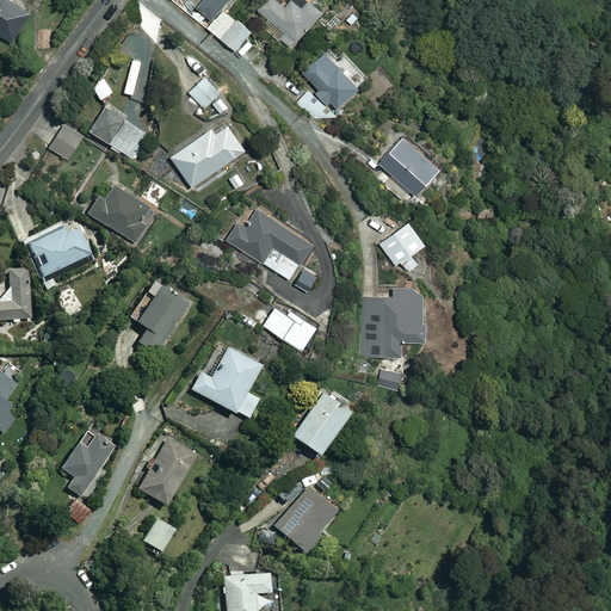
[(14,0),(0,0),(0,32),(11,41),(31,10),(14,0)]
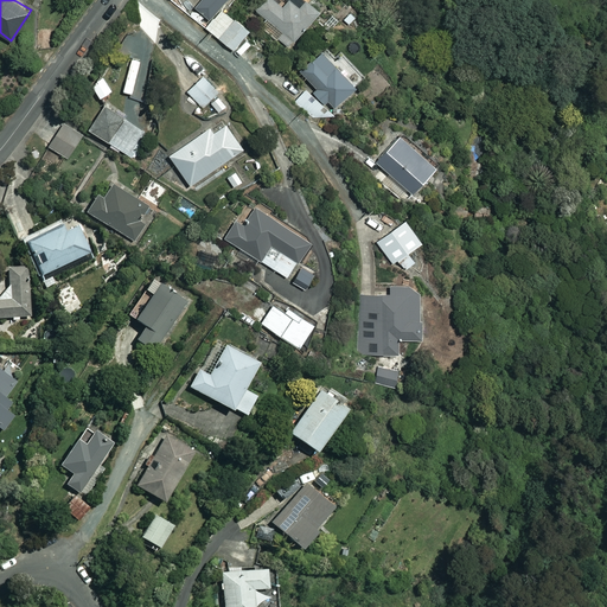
[(198,0),(195,6),(209,18),(222,0),(198,0)]
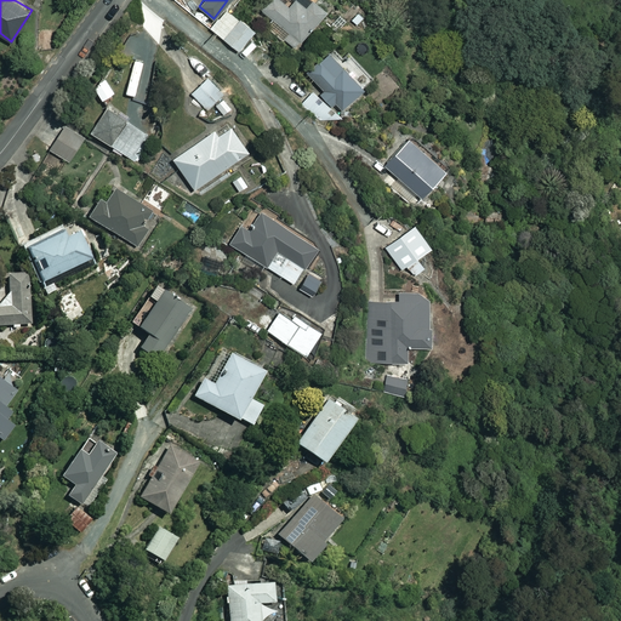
[(329,7),(319,0),(290,0),(289,3),(284,0),(265,0),(260,7),(274,18),(266,28),(295,51),(329,7)]
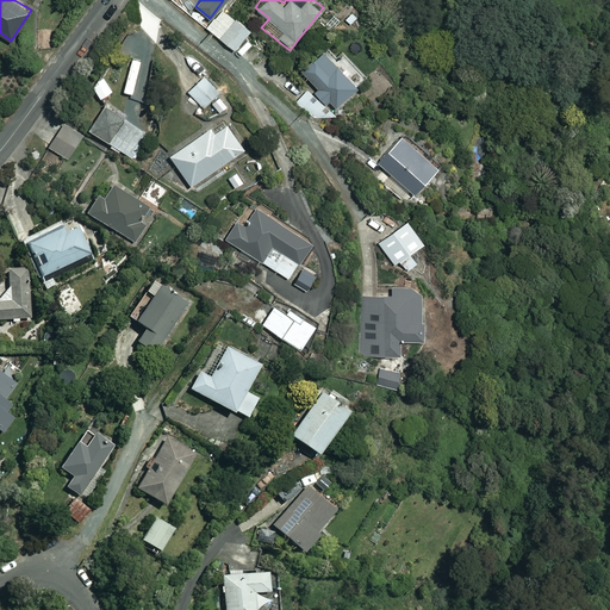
[(359,14),(348,6),(341,14),(352,23),(359,14)]
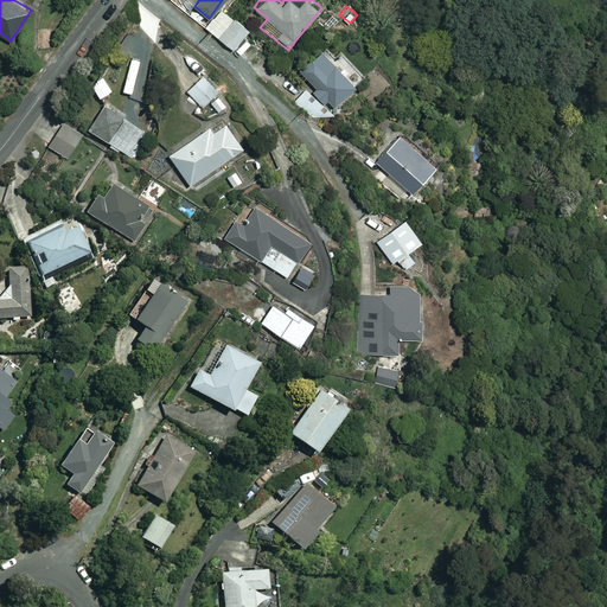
[(249,27),(223,7),(206,27),(232,48),(249,27)]
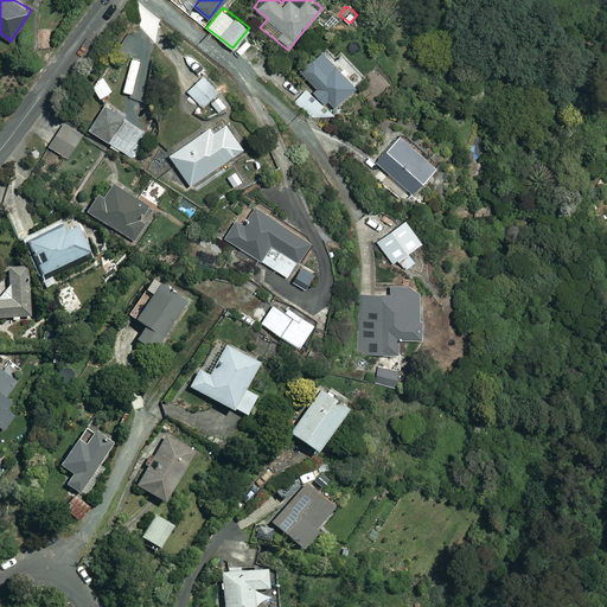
[(327,98),(333,106),(356,85),(323,48),(299,69),(317,88),(314,90),(324,102),(327,98)]
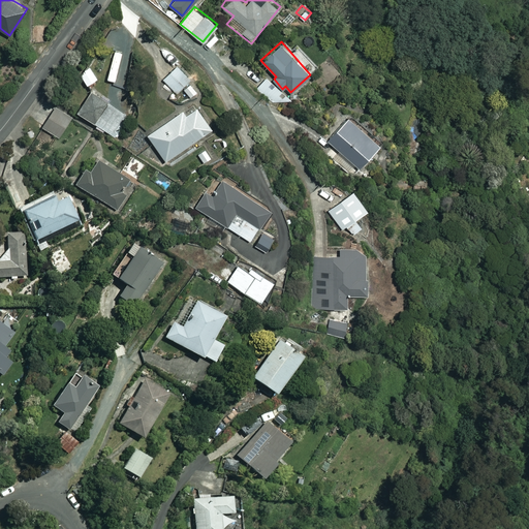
[(191,78),(178,64),(163,79),(177,92),(191,78)]
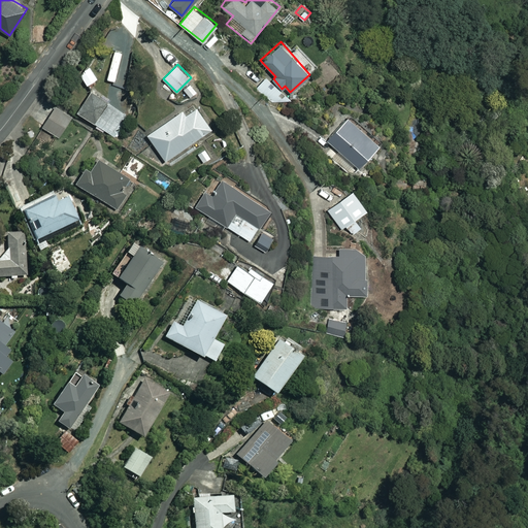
[(97,77),(90,65),(79,71),(87,84),(97,77)]
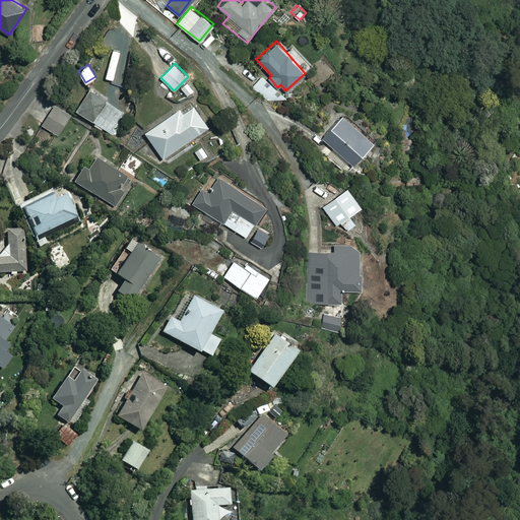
[(189,80),(180,88),(188,98),(197,90),(189,80)]
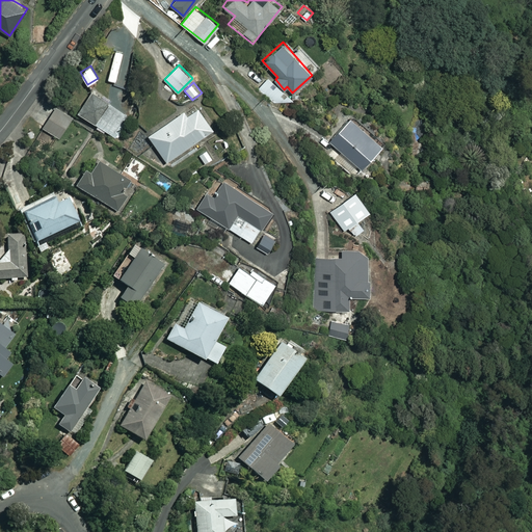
[(90,90),(77,110),(98,124),(95,128),(102,133),(105,129),(115,136),(129,115),(90,90)]
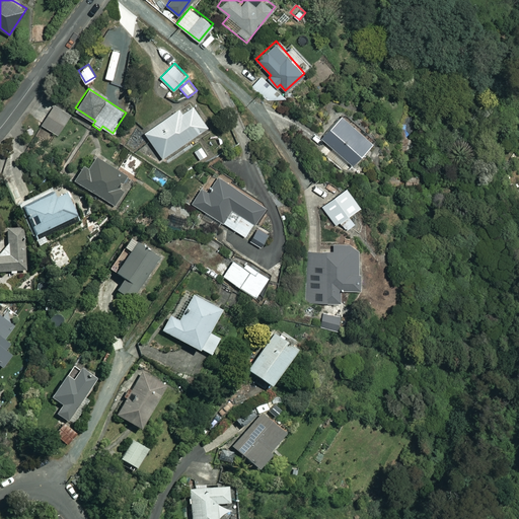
[(208,126),(193,103),(182,112),(178,106),(144,131),(162,157),(208,126)]
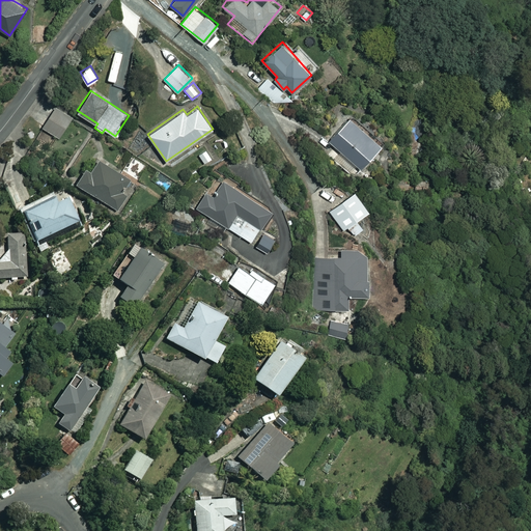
[(68,127),(50,115),(43,128),(61,139),(68,127)]
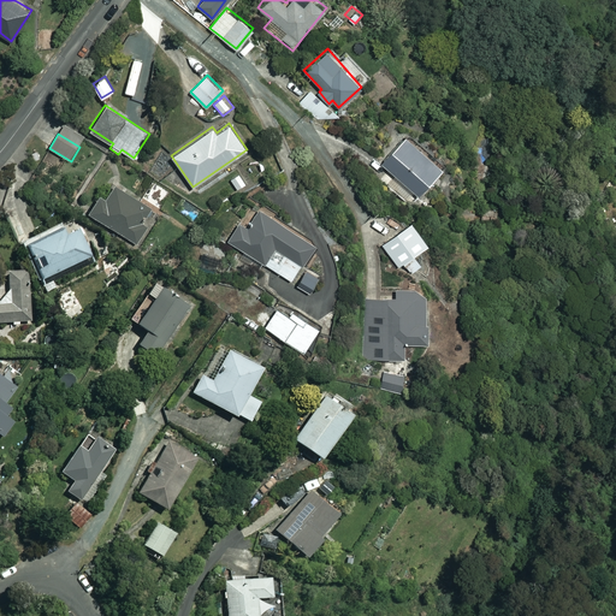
[(442,165),(404,134),(380,161),(402,181),(392,191),(408,205),(442,165)]
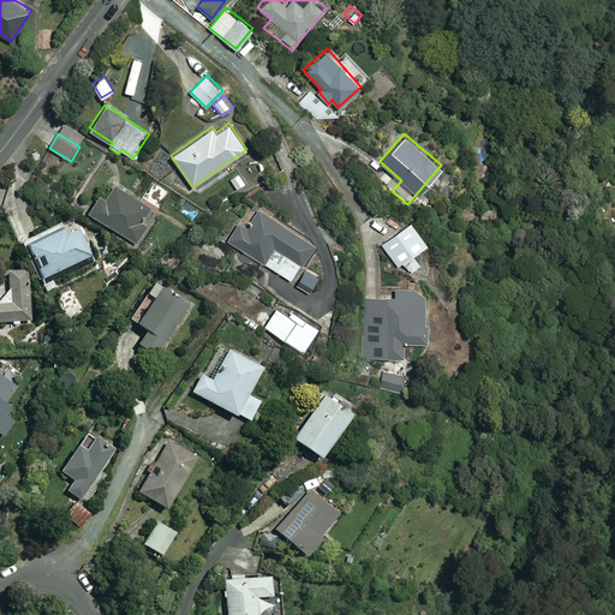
[(243,172),(228,179),(234,191),(249,185),(243,172)]
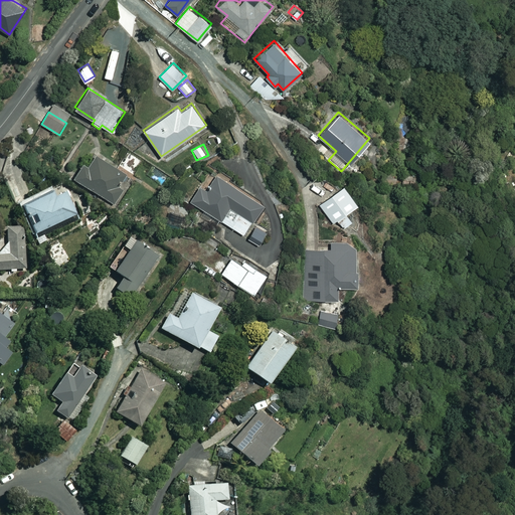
[(126,173),(97,153),(89,165),(83,162),(74,176),(114,202),(124,186),(119,183),(126,173)]
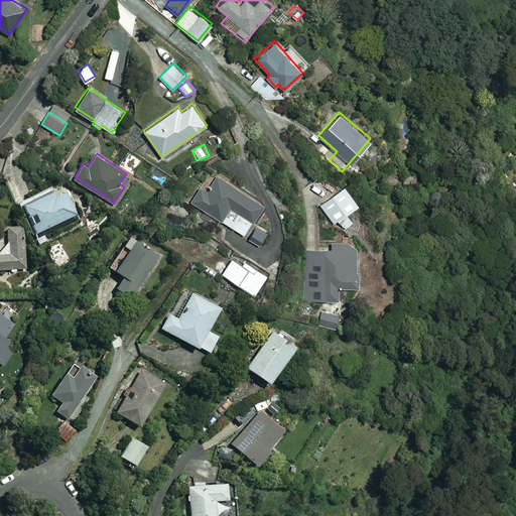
[(263,205),(218,172),(206,189),(201,186),(191,200),(205,210),(202,215),(214,223),(218,217),(242,234),(263,205)]
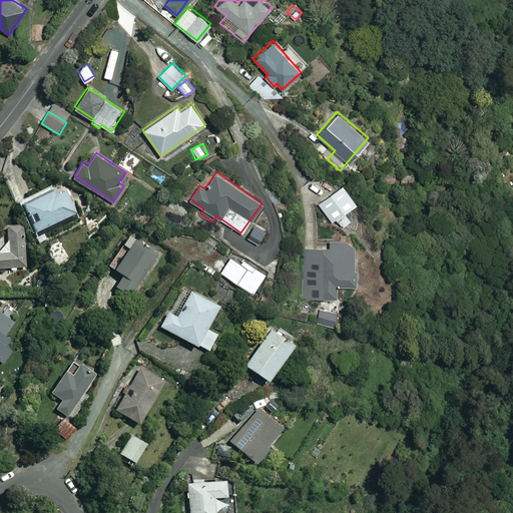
[(76,212),(62,182),(20,201),(33,231),(76,212)]
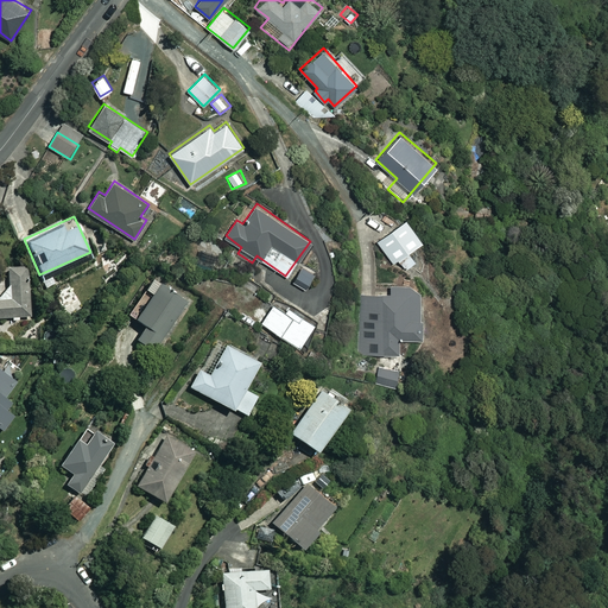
[(398,257),(406,268),(416,260),(409,251),(423,239),(405,217),(375,241),(392,261),(398,257)]
